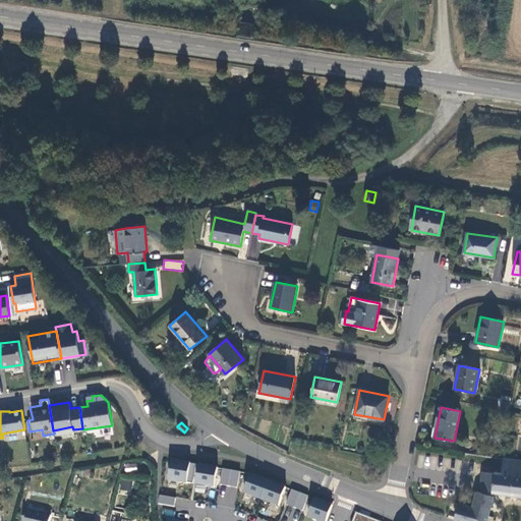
[(495,472),(495,473),(482,471),(480,489),(483,489),(483,493),(476,491),(472,507),(459,504),(454,520),(456,520),(486,520),(494,496),(493,496),(493,493),(520,497),(520,460),(503,458),(502,473),(495,472)]
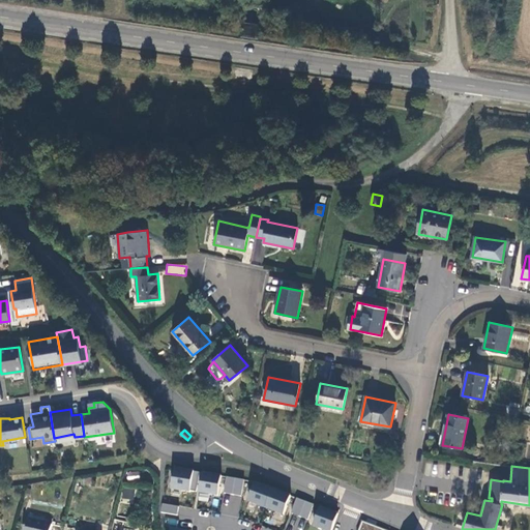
[(196,470),(176,467),(172,488),(192,492),(196,470)]
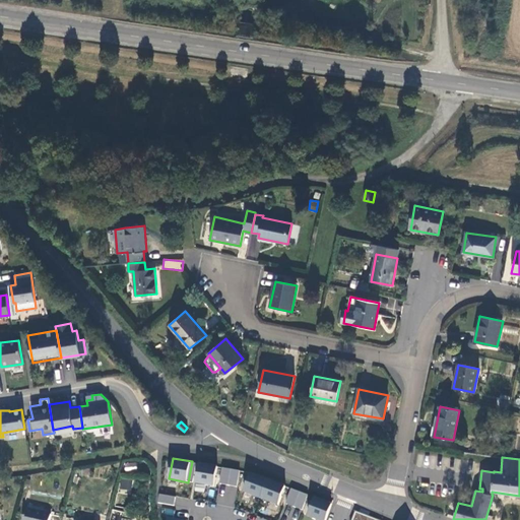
[(138,473),(136,462),(125,464),(127,474),(138,473)]
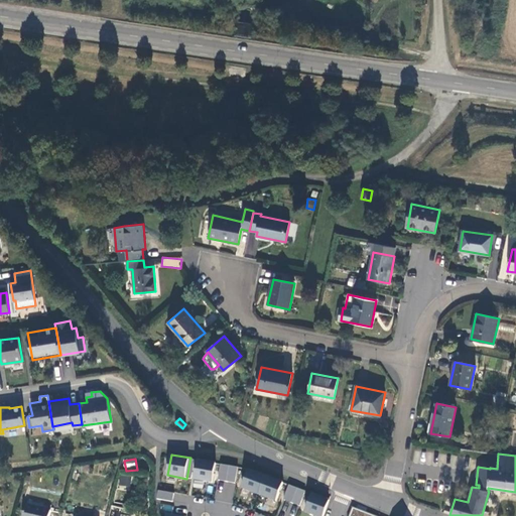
[(218,462),(199,459),(196,479),(215,482),(218,462)]
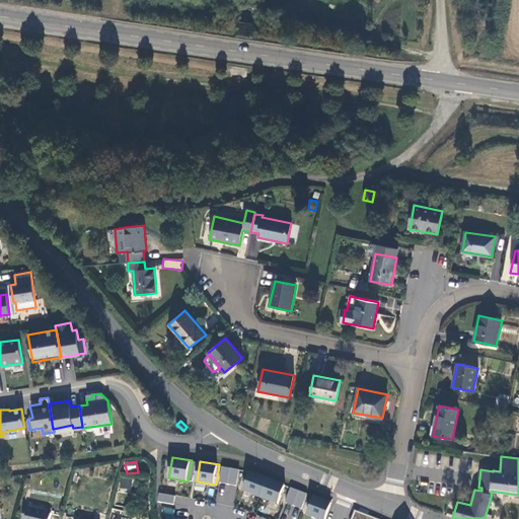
[(240,470),(222,466),(219,483),(237,486),(240,470)]
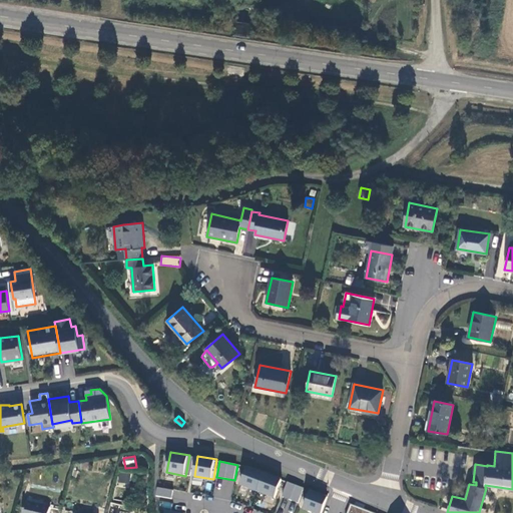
[(267,472),(248,466),(241,484),(259,491),(267,472)]
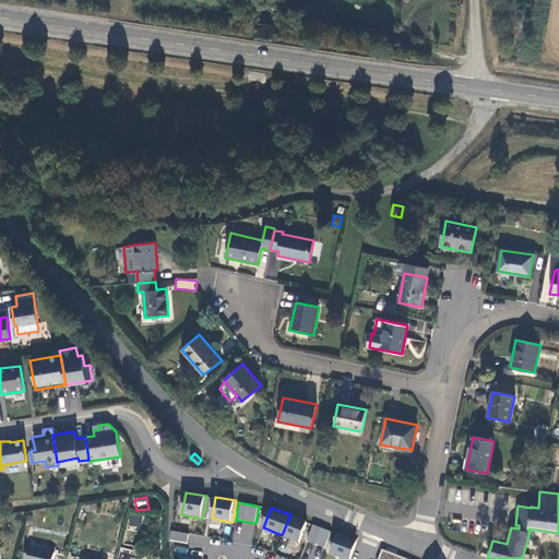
[(141,526),(142,515),(131,514),(130,525),(141,526)]
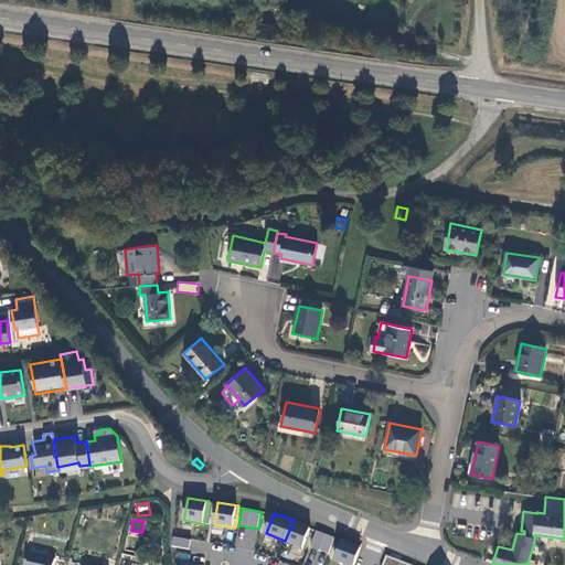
[(313,528),(294,520),(285,541),(305,548),(313,528)]
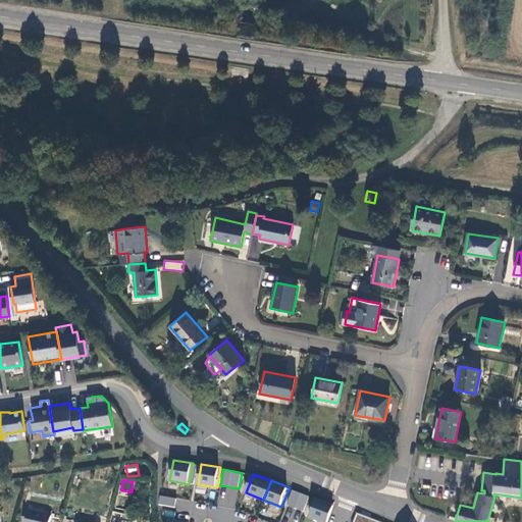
[(311,497),(293,489),(288,506),(305,512),(311,497)]
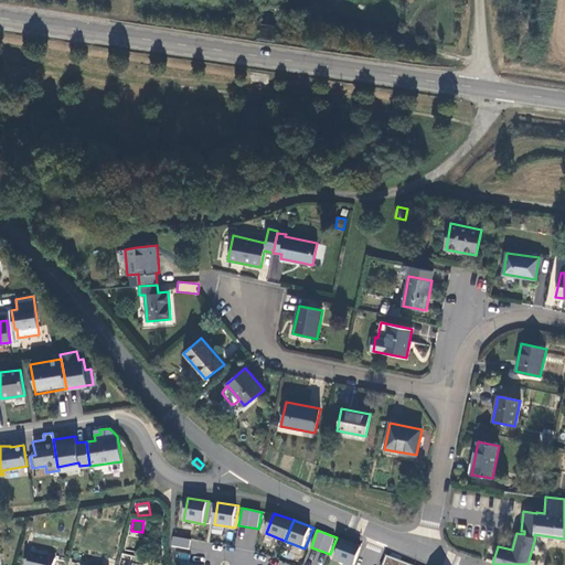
[(192,540),(174,536),(172,546),(190,550),(192,540)]
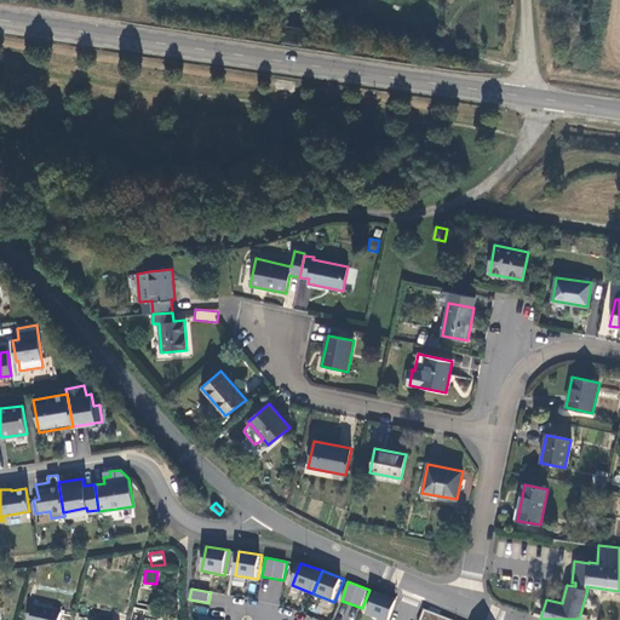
[(378,591),(368,614),(384,619),(390,619),(400,600),(378,591)]
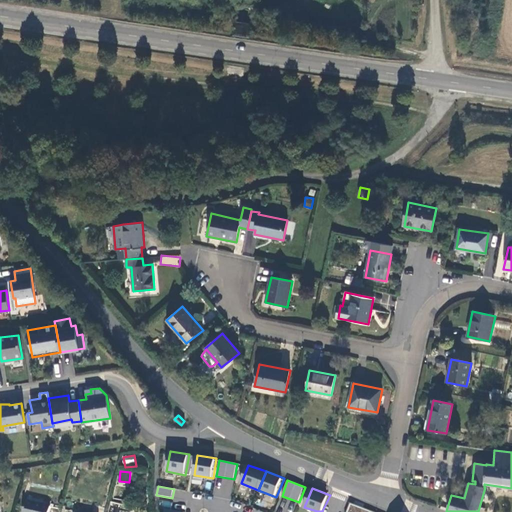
[(26,500),(23,511),(48,511),(50,506),(26,500)]
